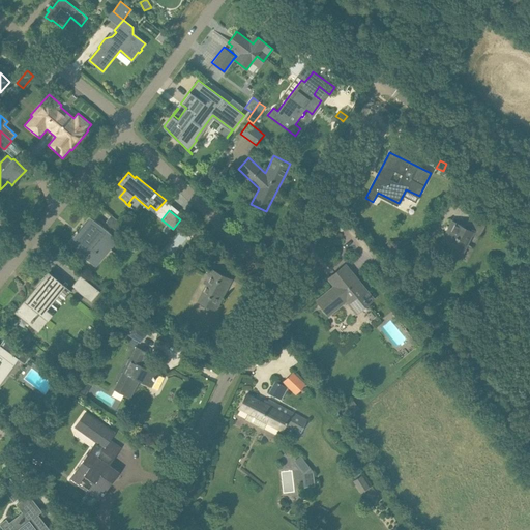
[(109,232),(88,215),(76,230),(78,232),(69,242),(86,256),(85,257),(96,266),(117,239),(109,232)]
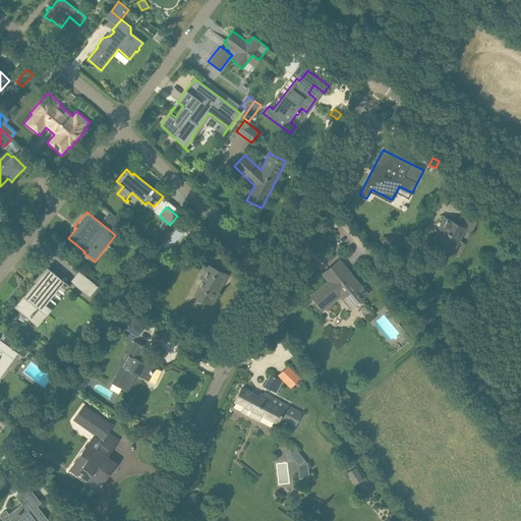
[(104,218),(119,231),(124,224),(110,212),(104,218)]
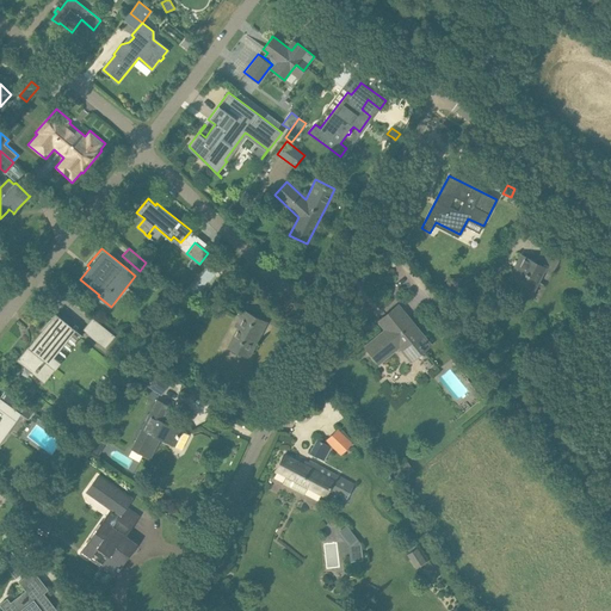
[(523,254),(510,279),(534,292),(544,271),(553,275),(560,260),(542,251),(537,261),(523,254)]
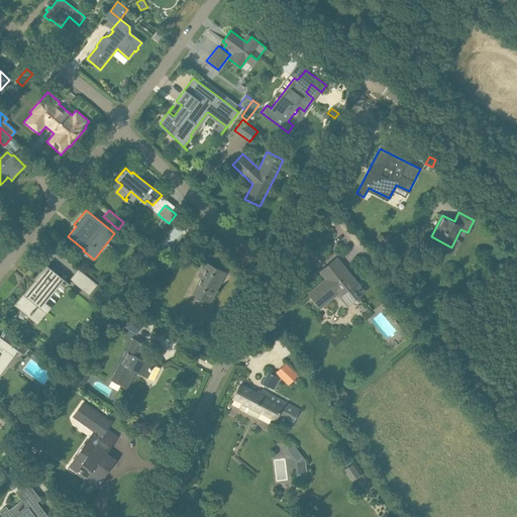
[(334,274),(310,294),(320,306),(338,292),(348,304),(350,302),(358,296),(364,292),(357,285),(343,268),(344,268),(337,259),(328,266),(334,274)]
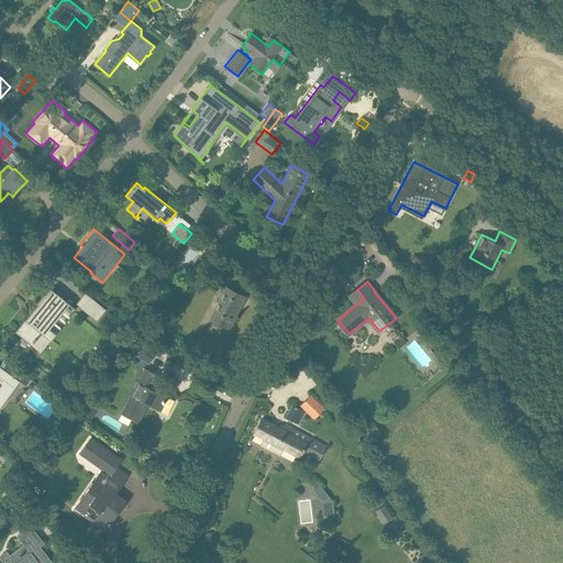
[(245,297),(224,286),(219,296),(222,297),(211,319),(229,329),(245,297)]
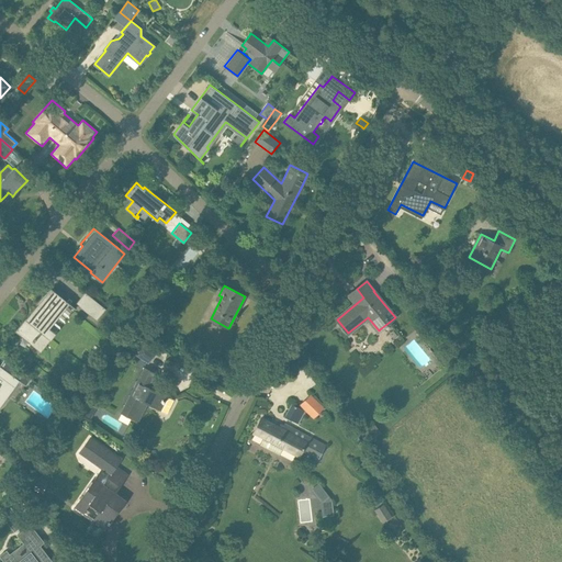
[(53,290),(31,316),(29,314),(15,330),(15,332),(18,328),(33,340),(31,344),(41,351),(52,338),(43,330),(67,300),(62,295),(51,287),(51,288),(53,290)]
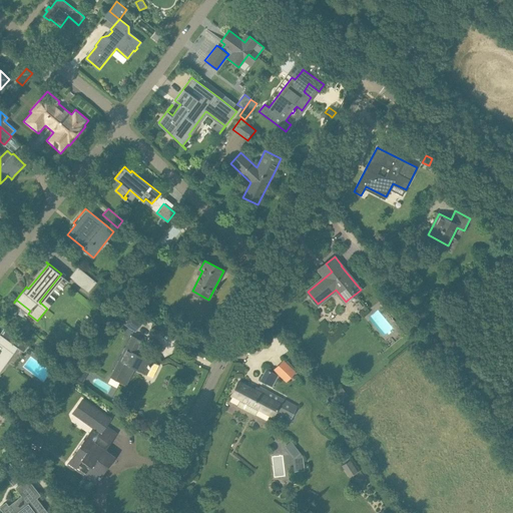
[(96,282),(77,267),(69,277),(88,292),(96,282)]
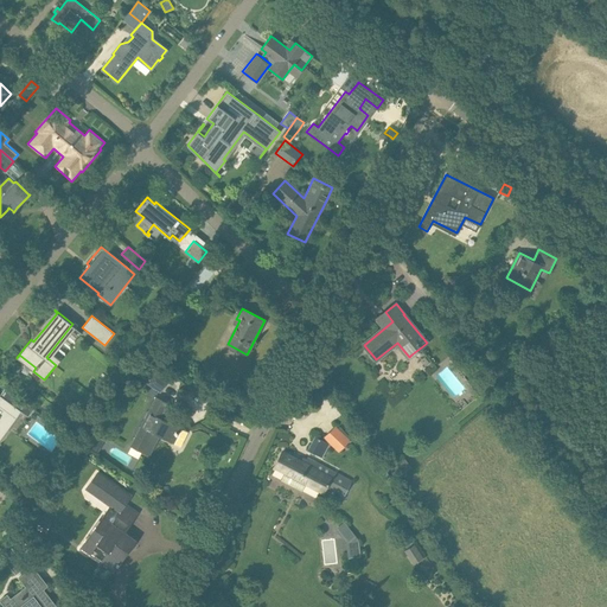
[(119,340),(114,346),(121,352),(126,346),(119,340)]
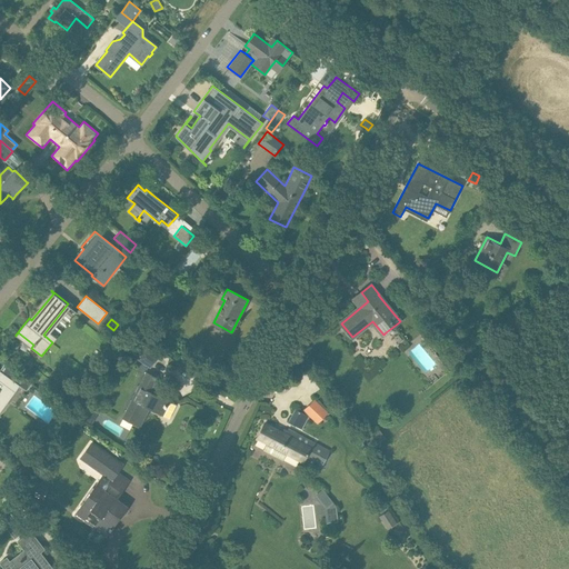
[(158,356),(143,346),(136,358),(150,368),(158,356)]
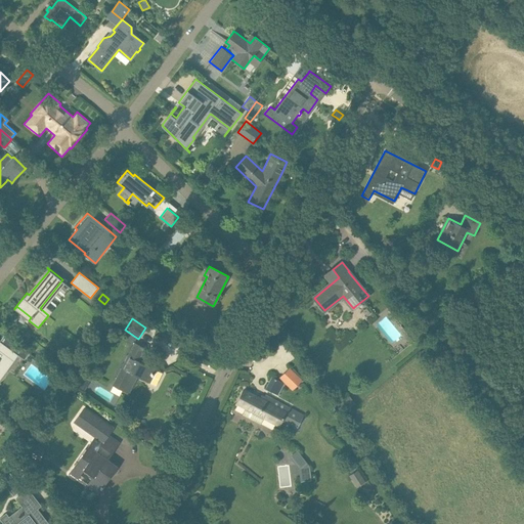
[(407,325),(403,329),(415,341),(418,338),(407,325)]
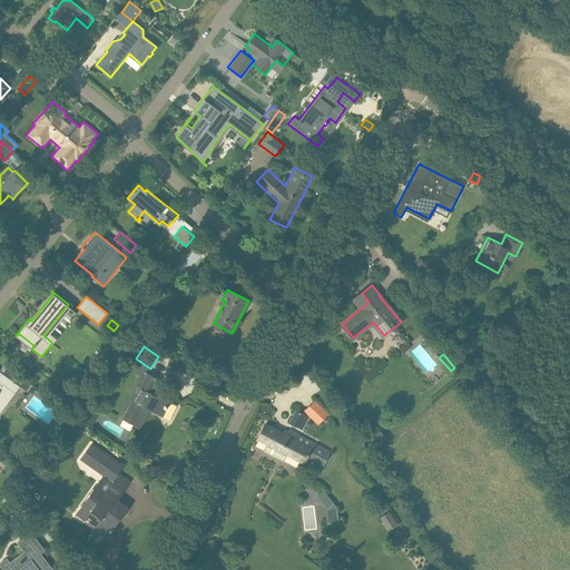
[(32,384),(5,364),(0,370),(0,371),(27,392),(32,384)]
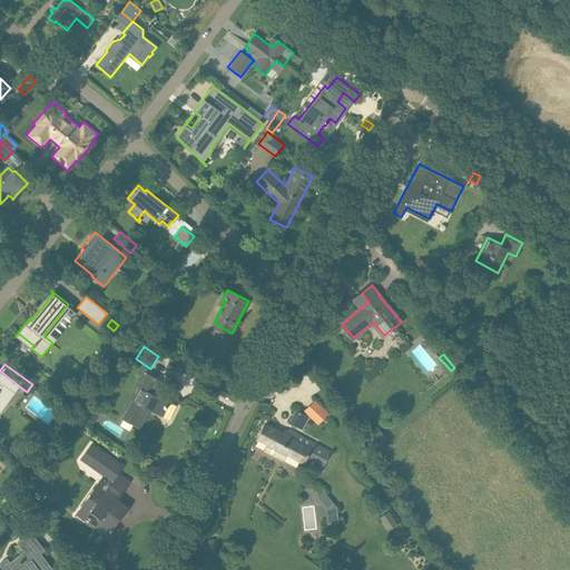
[(176,405),(150,392),(158,379),(146,372),(121,419),(134,425),(144,406),(169,419),(176,405)]
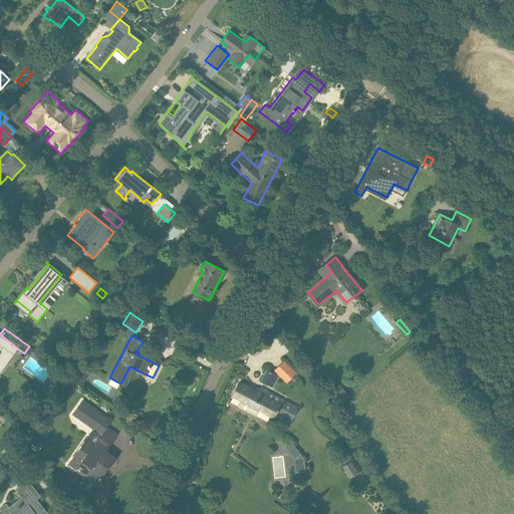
[(14,353),(0,342),(0,364),(2,361),(6,364),(14,353)]
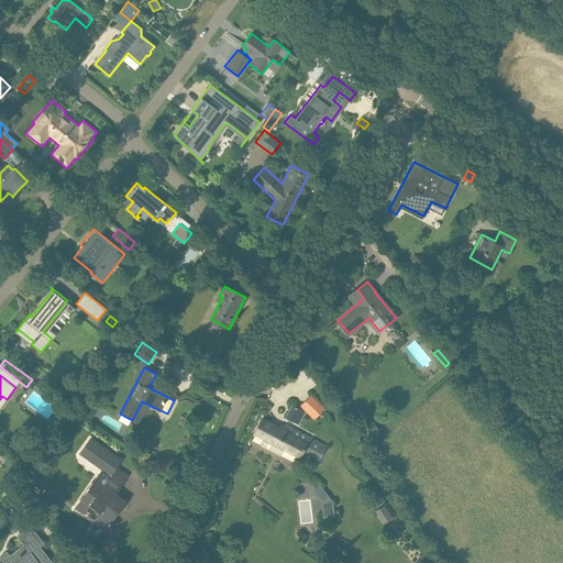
[(326,407),(311,394),(299,406),(315,419),(326,407)]
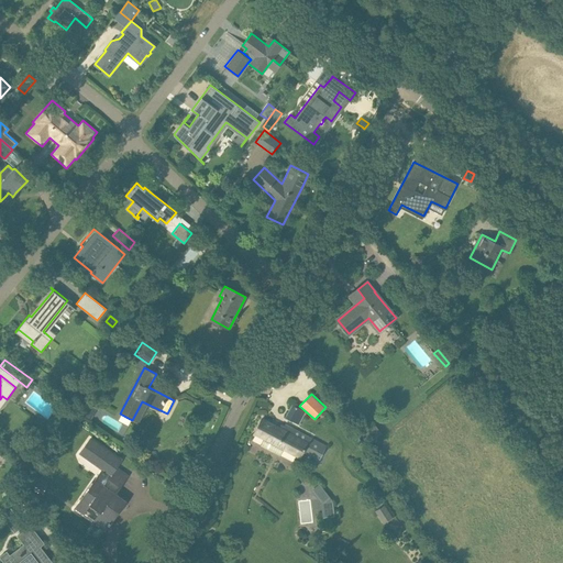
[(306,411),(291,405),(285,417),(299,424),(306,411)]
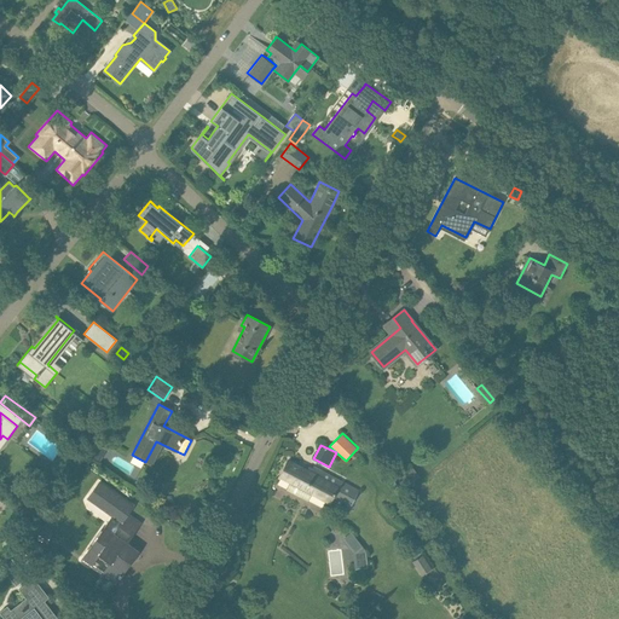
[(92,456),(99,461),(105,451),(97,446),(92,456)]
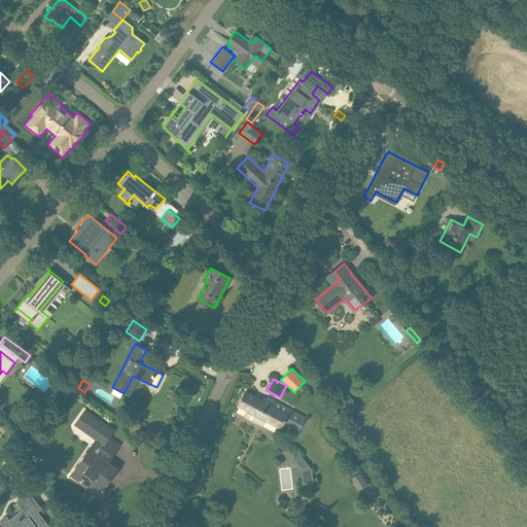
[(266,401),(245,391),(238,406),(279,427),(282,422),(299,430),(306,417),(269,397),(266,401)]
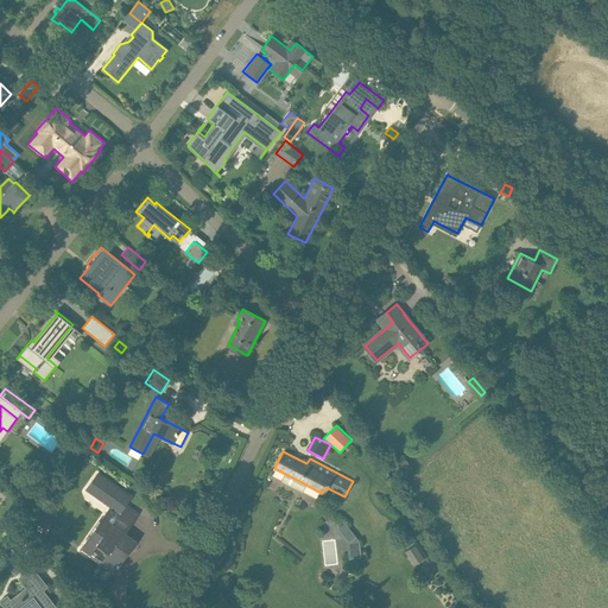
[(405,458),(393,469),(400,479),(413,468),(405,458)]
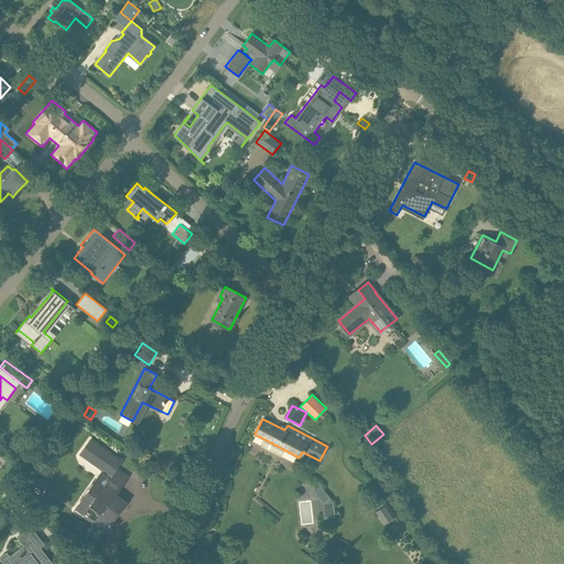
[(93,522),(96,524),(105,530),(112,520),(110,519),(114,513),(117,516),(126,505),(127,502),(104,486),(108,479),(121,488),(129,477),(119,470),(115,467),(120,459),(90,437),(79,453),(102,468),(74,509),(84,514),(90,506),(100,512),(93,522)]
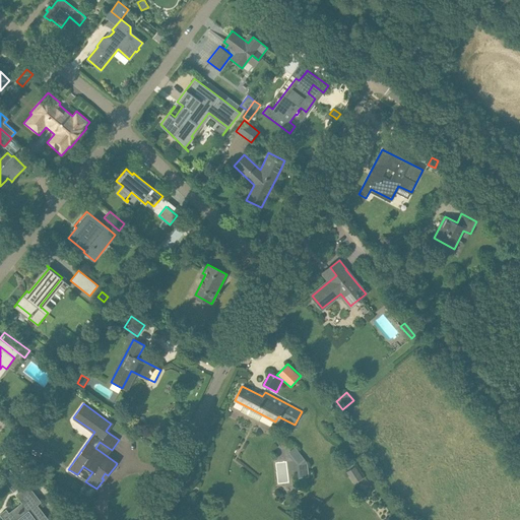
[(34,445),(28,443),(27,445),(33,447),(30,453),(41,457),(45,447),(35,443),(34,445)]
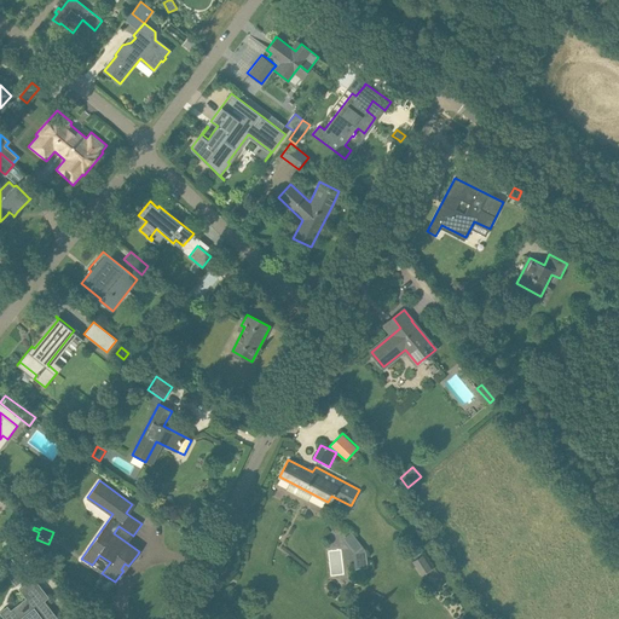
[(432,570),(422,555),(411,562),(421,577),(432,570)]
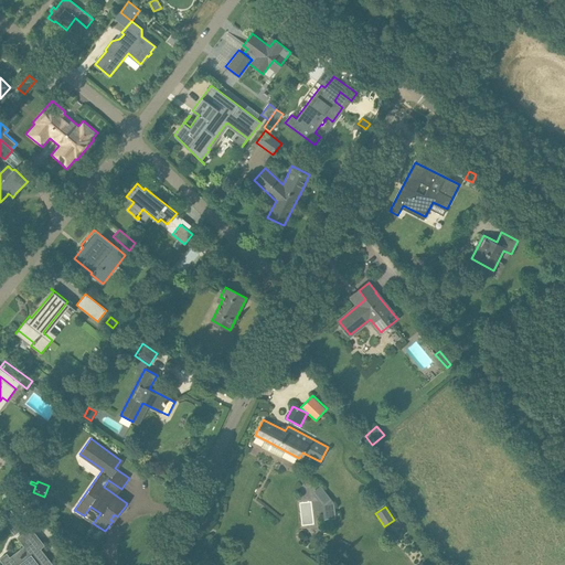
[(7,553),(0,557),(0,558),(4,564),(53,564),(40,548),(44,545),(31,528),(19,536),(28,546),(11,558),(7,553)]
